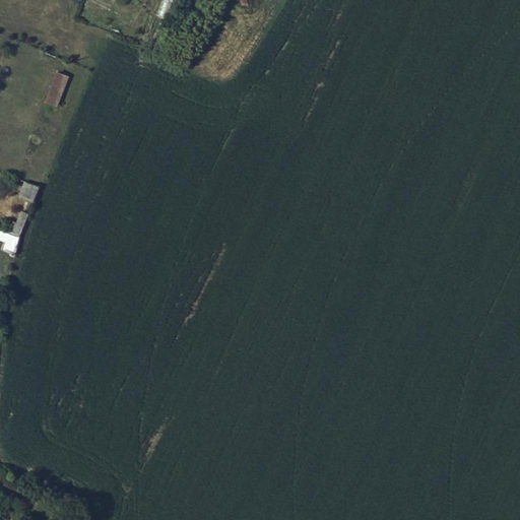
[(68,77),(58,73),(47,101),(57,106),(68,77)]
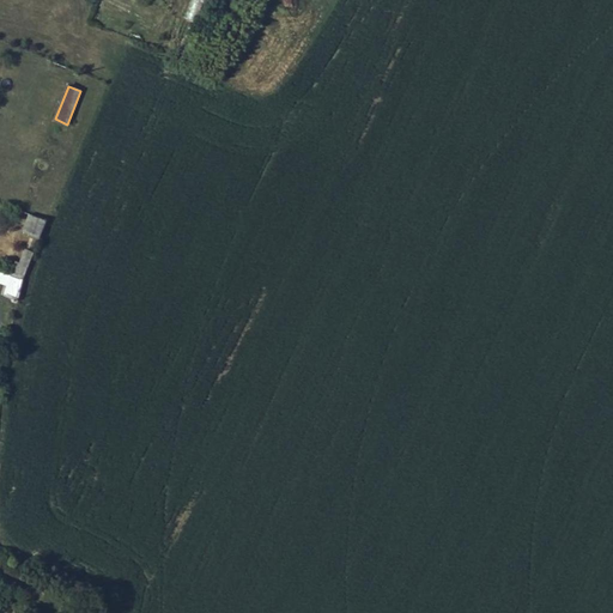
[(23,230),(40,237),(47,220),(30,214),(23,230)]
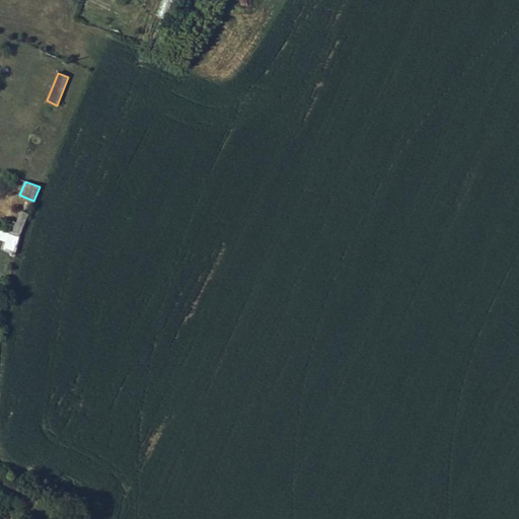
[(17,223),(24,225),(26,219),(20,216),(17,223)]
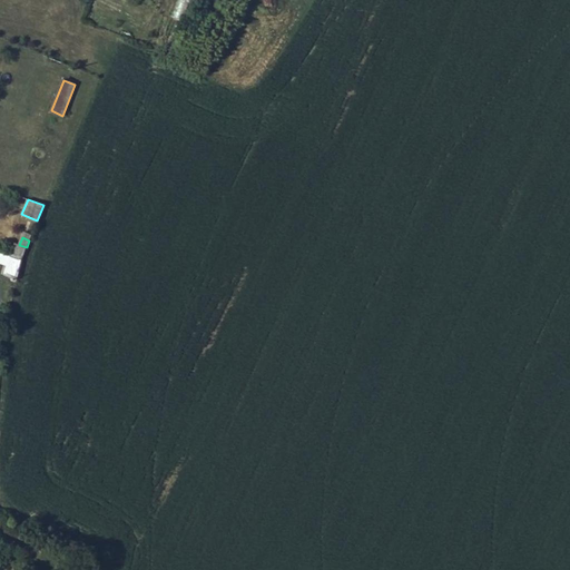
[(11,255),(21,259),(27,247),(19,245),(16,244),(11,255)]
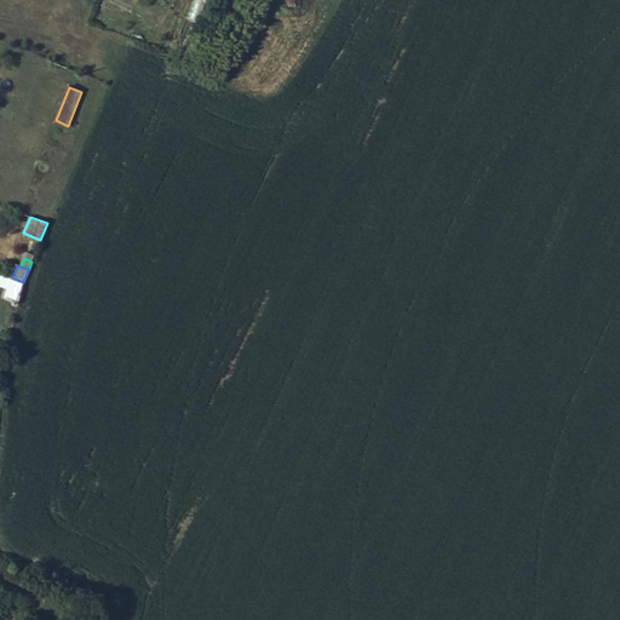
[(18,302),(23,282),(12,277),(5,297),(18,302)]
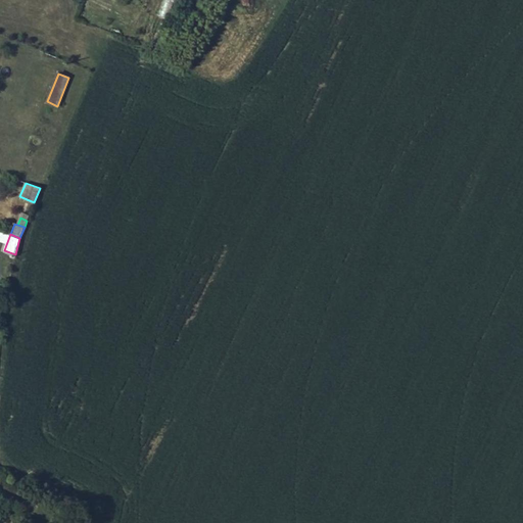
[(24,488),(3,480),(2,483),(1,486),(21,494),(24,488)]
